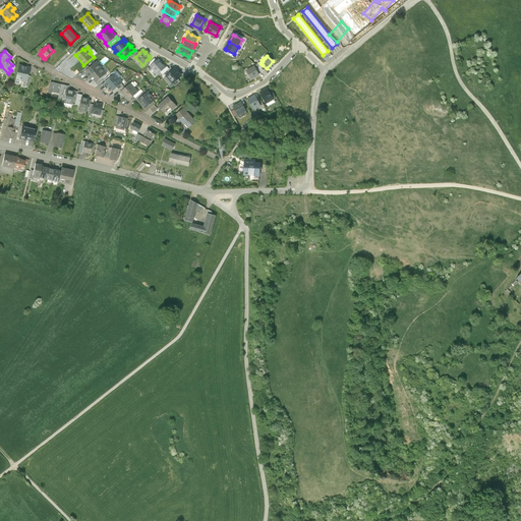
[(166,66),(159,59),(157,61),(153,65),(151,66),(158,74),(161,71),(166,66)]
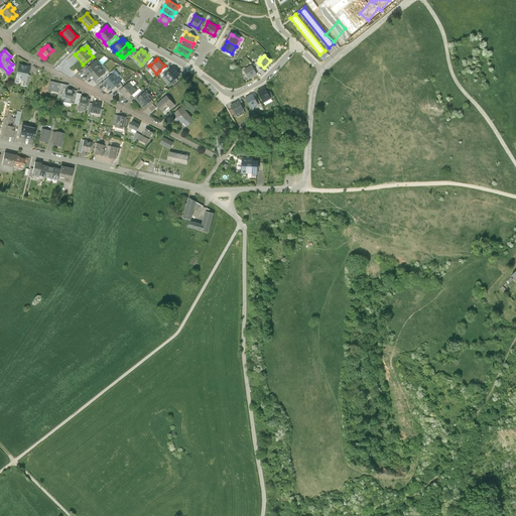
[(89,68),(87,70),(90,74),(89,75),(90,77),(100,68),(97,63),(95,66),(93,63),(89,68)]
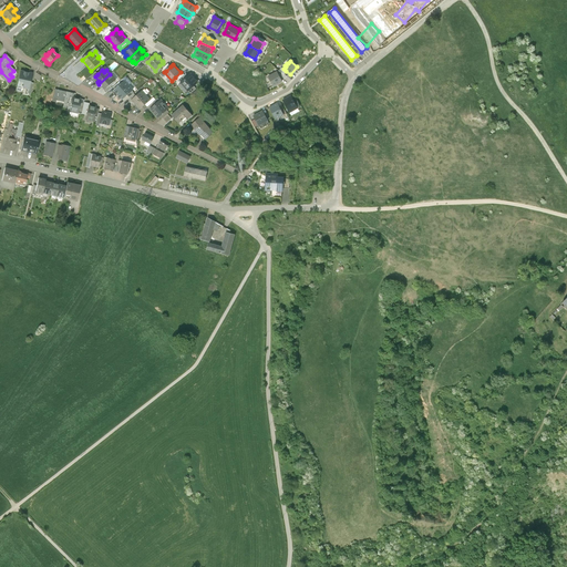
[(277,72),(278,75),(279,74),(285,79),(287,76),(284,74),(279,70),(277,72)]
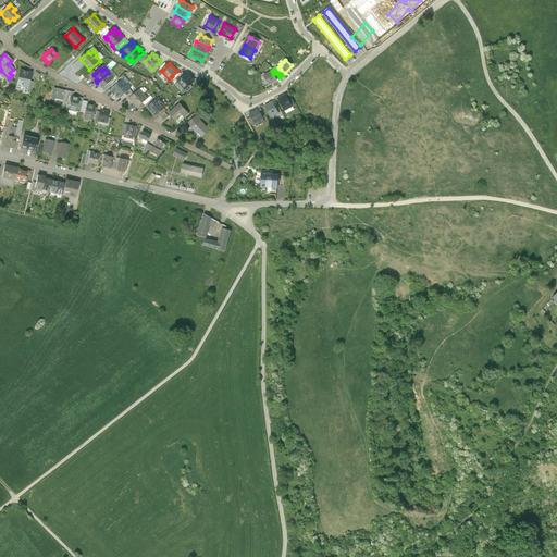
[(31,72),(20,70),(16,86),(21,87),(22,84),(27,86),(28,86),(29,81),(31,72)]
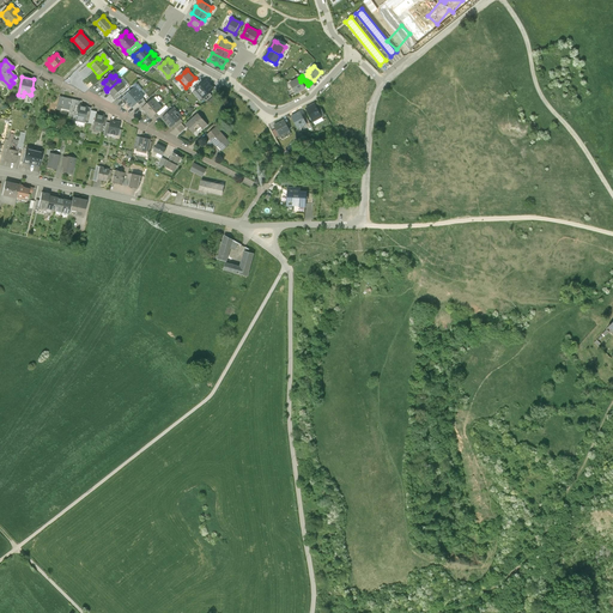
[(299,78),(290,83),(296,93),(304,89),(301,82),(299,78)]
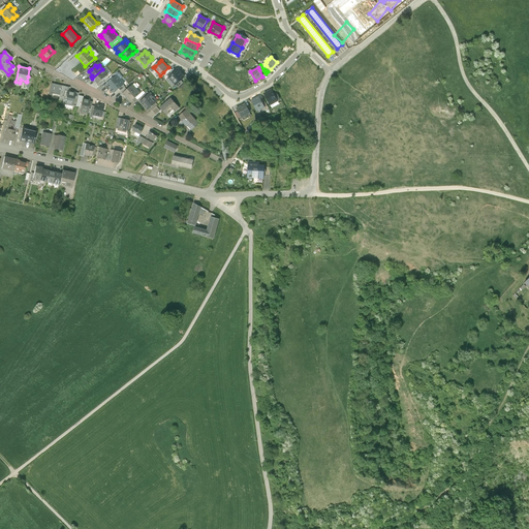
[(102,69),(92,79),(94,81),(95,80),(98,84),(102,80),(105,78),(103,75),(106,73),(102,69)]
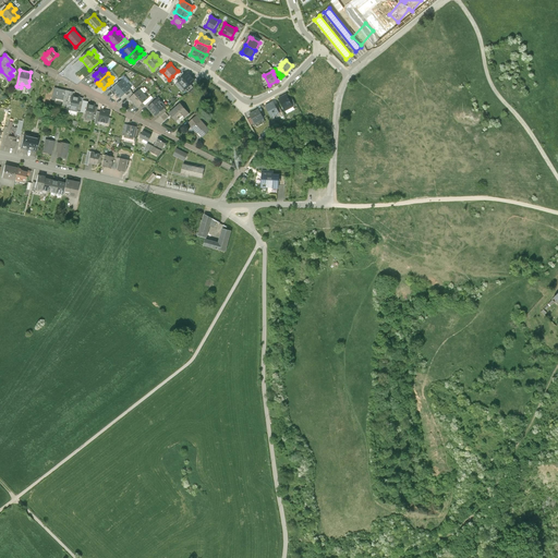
[(181,74),(176,79),(179,82),(185,75),(182,73),(181,74)]
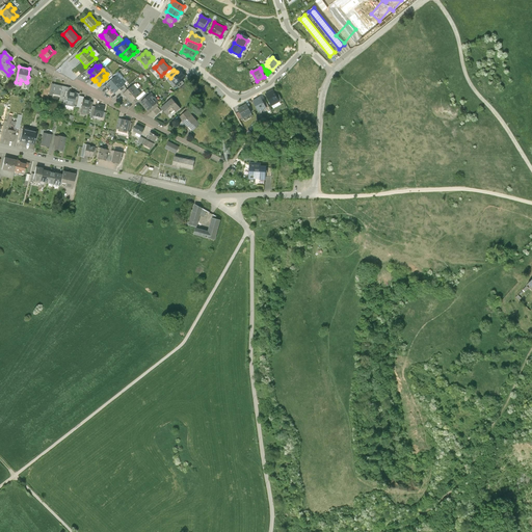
[(185,78),(179,71),(177,72),(170,78),(169,79),(177,86),(182,81),(185,78)]
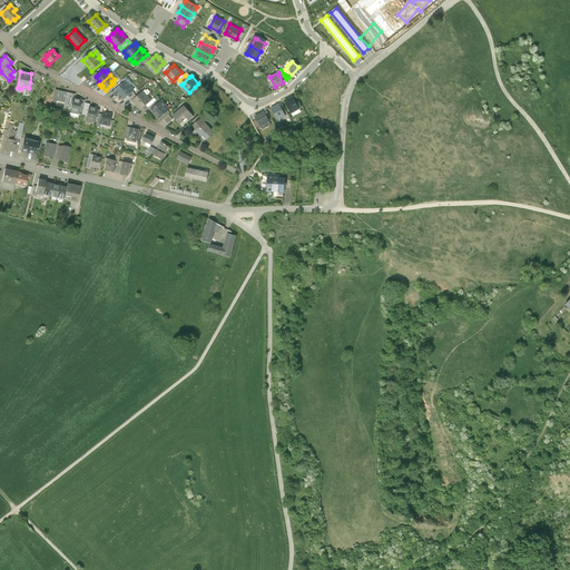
[(120,87),(115,91),(119,96),(130,86),(126,81),(125,82),(120,87)]
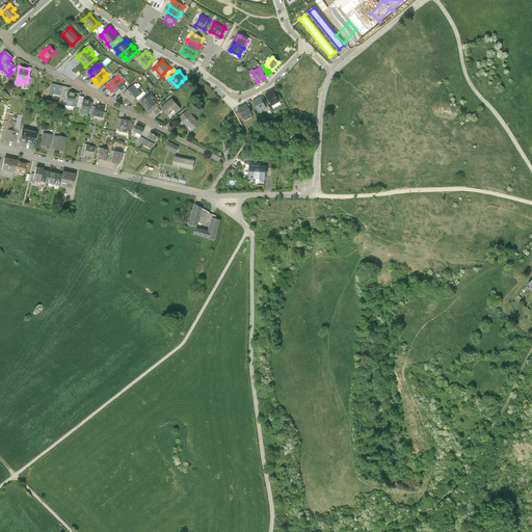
[(122,80),(111,89),(114,94),(120,89),(124,85),(125,84),(122,80)]
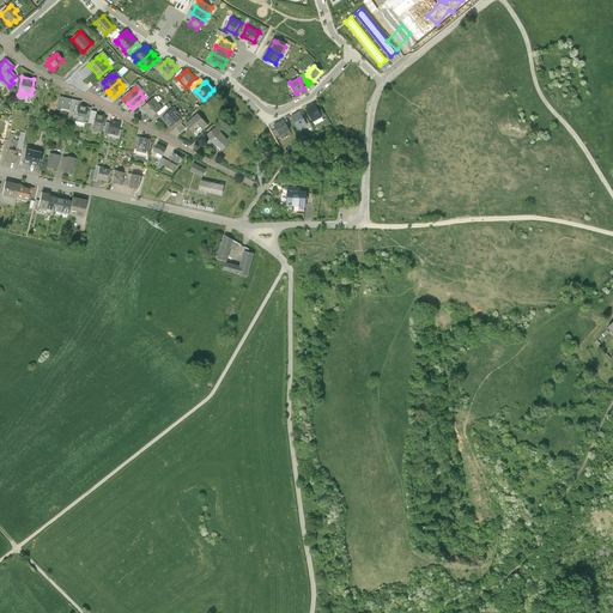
[(71,99),(62,97),(59,97),(56,109),(60,110),(68,113),(71,99)]
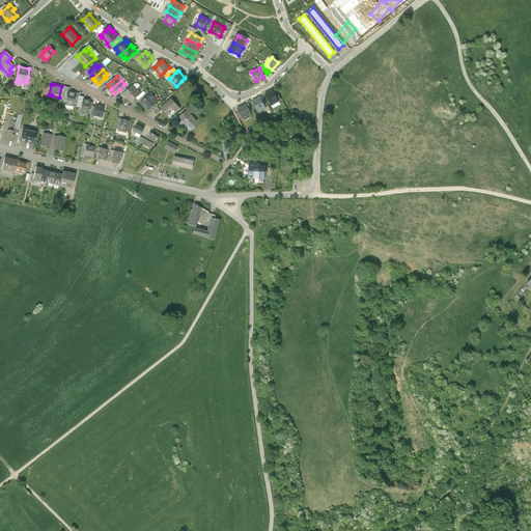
[(128,90),(123,93),(128,98),(137,89),(133,85),(128,90)]
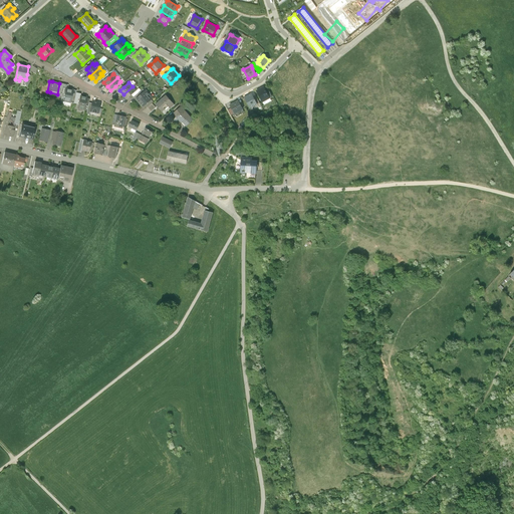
[(133,86),(123,94),(127,99),(132,95),(137,91),(133,86)]
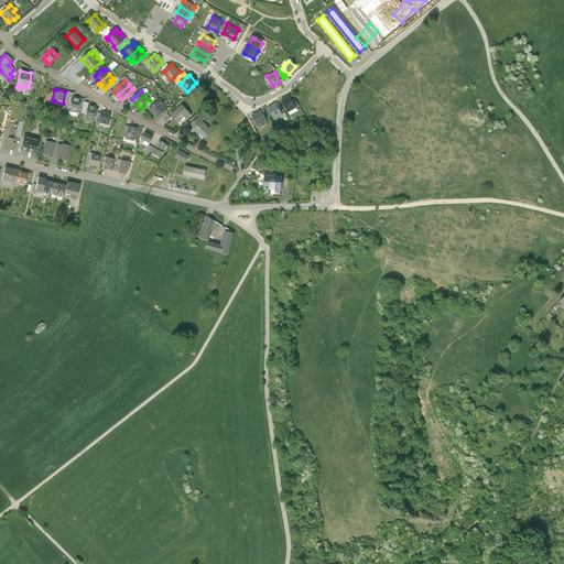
[(72,96),(69,104),(68,110),(77,112),(78,106),(80,99),(80,98),(72,96)]
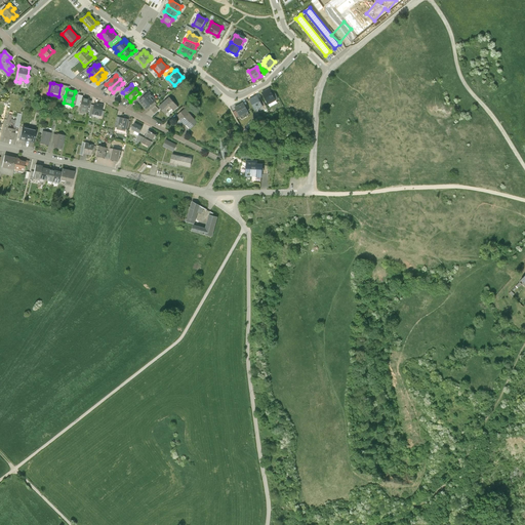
[(270,89),(263,93),(269,106),(276,102),(276,101),(272,92),(270,89)]
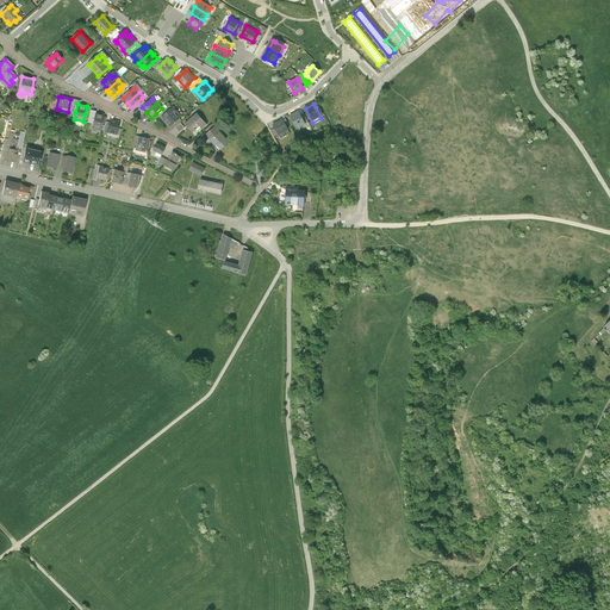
[(167,113),(161,118),(169,126),(172,125),(180,118),(179,118),(175,113),(176,112),(173,107),(172,109),(167,113)]
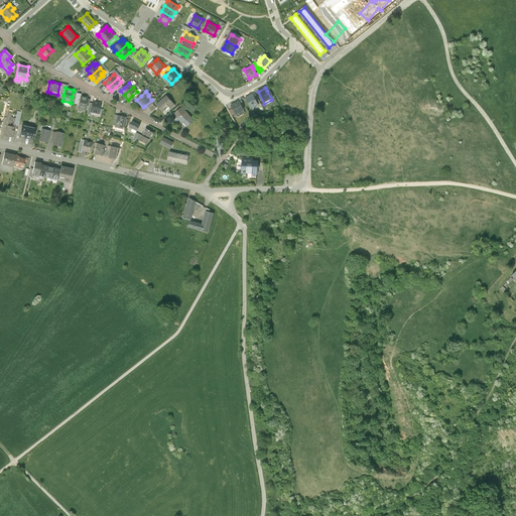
[(254,95),(247,98),(252,108),(259,104),(254,95)]
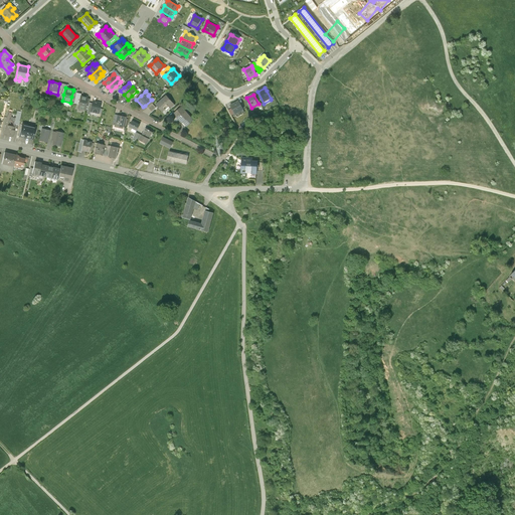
[(166,96),(160,101),(161,102),(156,106),(162,112),(165,110),(165,109),(168,106),(171,109),(175,105),(166,96)]
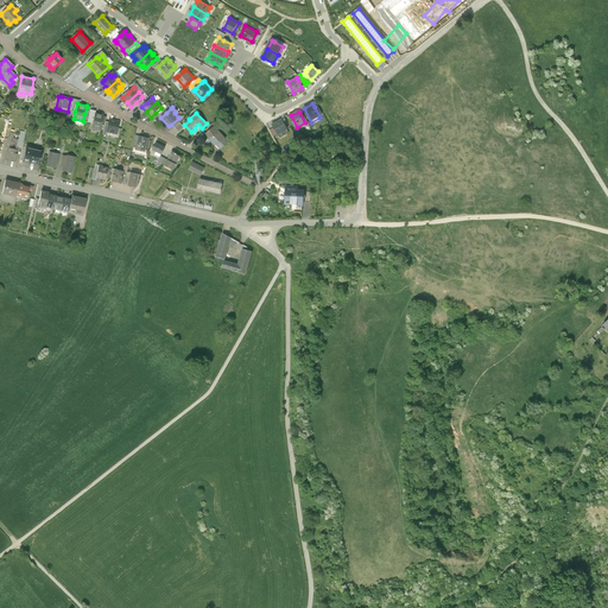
[(102,115),(94,114),(93,124),(92,124),(90,128),(99,130),(100,125),(102,116),(102,115)]
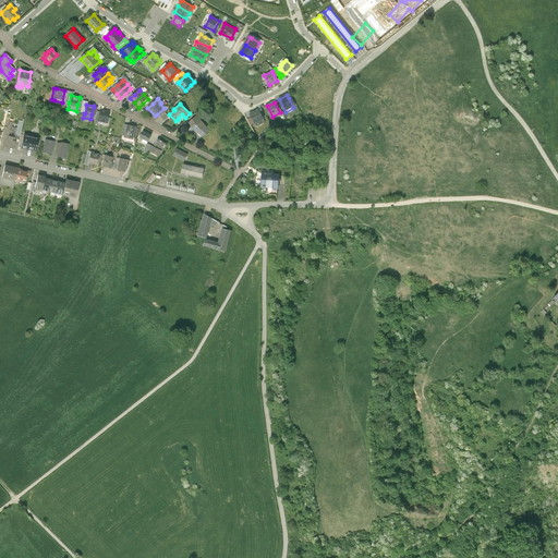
[(165,108),(157,114),(159,117),(160,117),(165,112),(167,111),(165,108)]
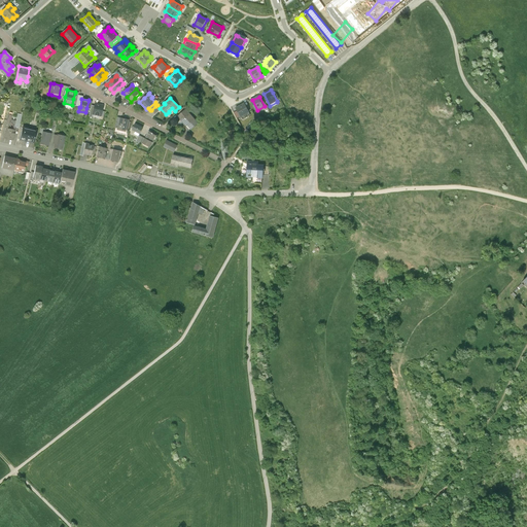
[(244,102),(236,106),(238,108),(241,114),(241,115),(249,111),(244,102)]
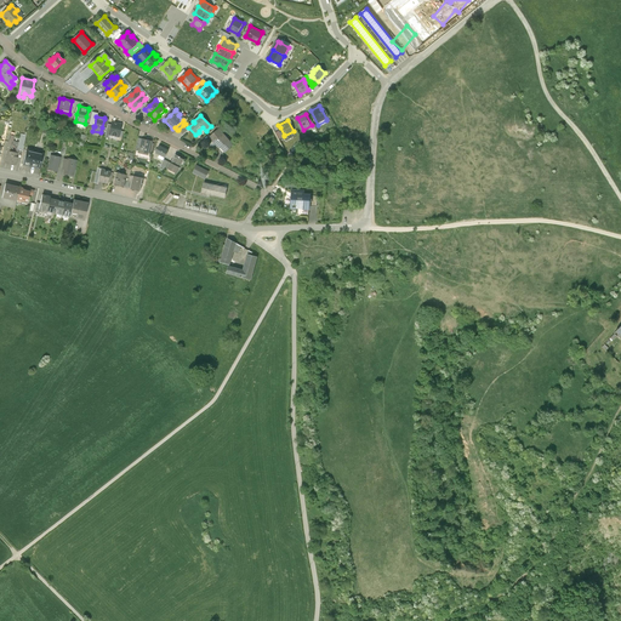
[(120,125),(112,123),(110,127),(108,135),(121,137),(123,132),(119,131),(120,125)]
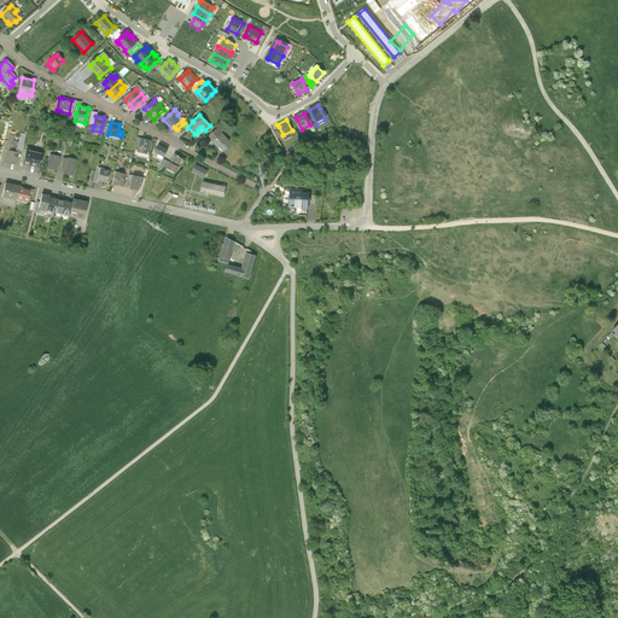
[(182,124),(178,129),(182,134),(187,129),(182,124)]
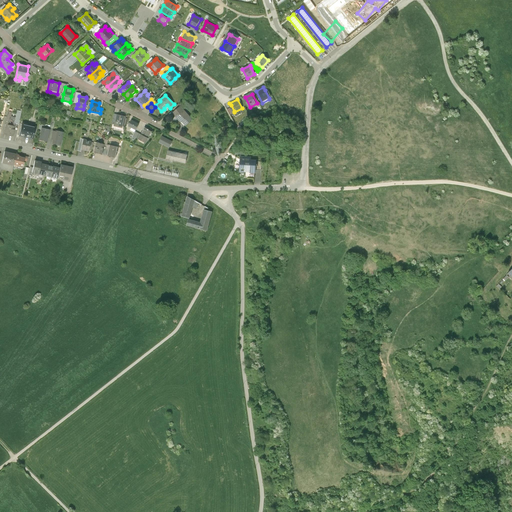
[(192,121),(180,108),(173,114),(184,127),(192,121)]
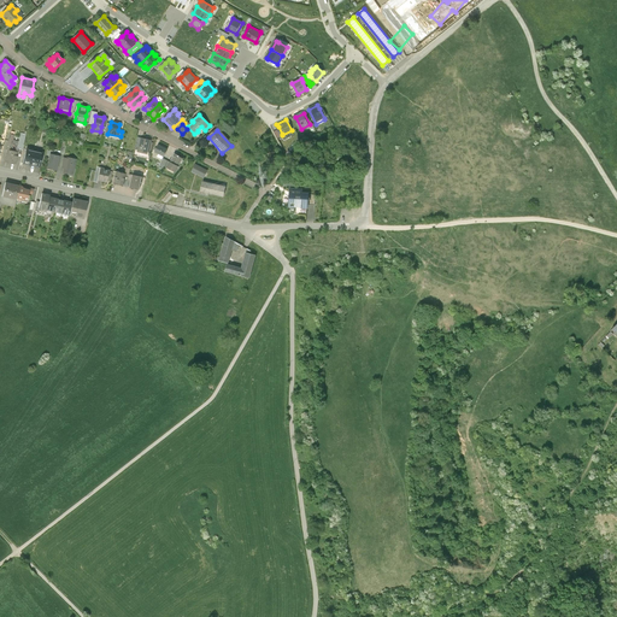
[(10,134),(7,144),(18,146),(19,141),(13,140),(15,135),(10,134)]
